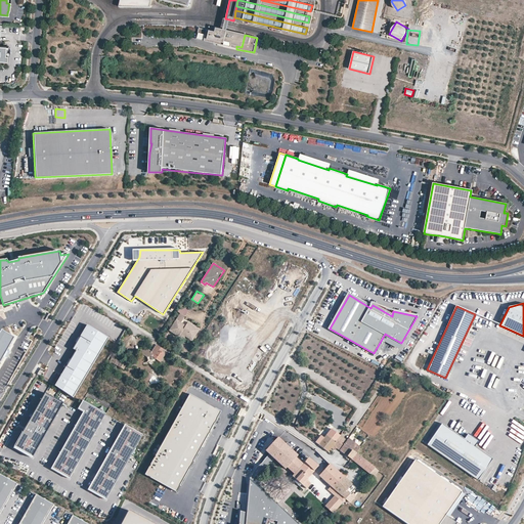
[(179,313),(170,331),(179,336),(180,335),(181,334),(185,336),(193,341),(200,329),(188,322),(185,325),(181,322),(184,316),(179,313)]
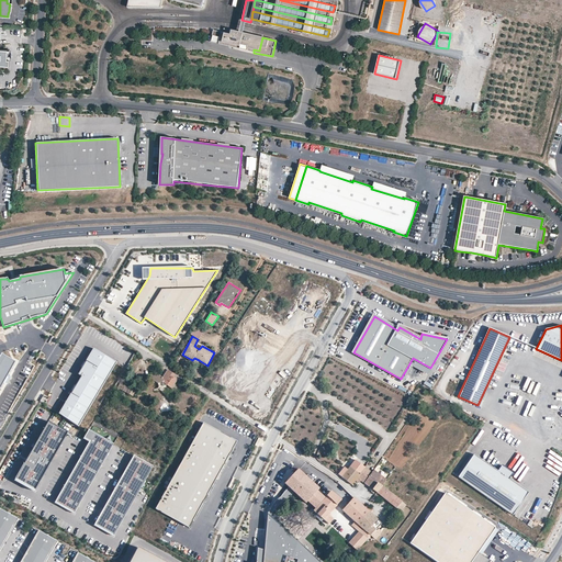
[(116,362),(92,348),(76,377),(81,379),(60,414),(79,425),(116,362)]
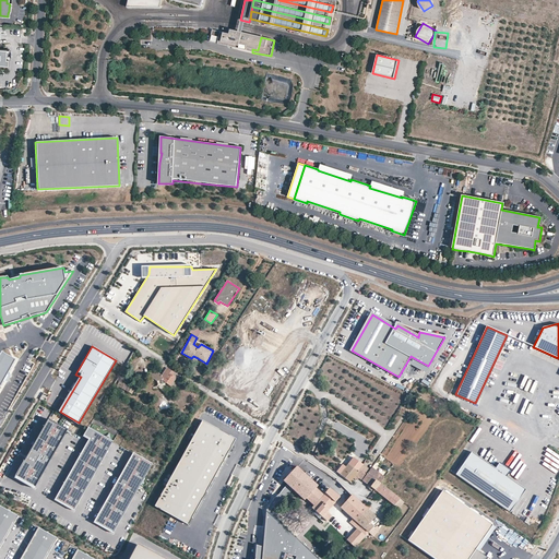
[(0,388),(16,360),(1,352),(0,354),(0,388)]
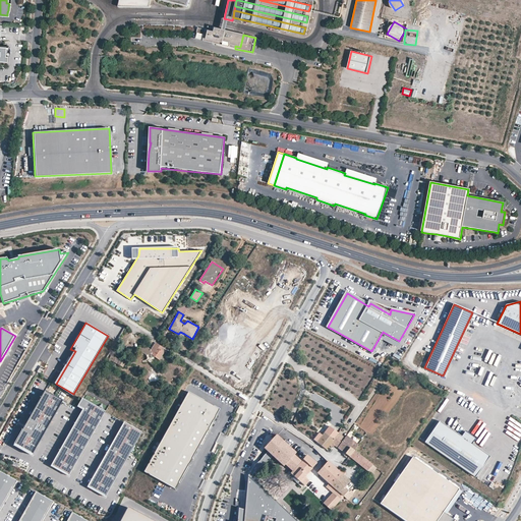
[(166,349),(155,343),(154,345),(151,349),(141,344),(138,349),(147,355),(145,358),(157,366),(160,360),(159,360),(164,351),(166,349)]
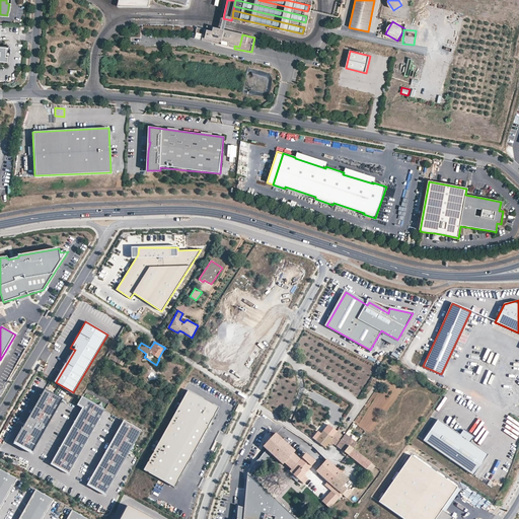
[(125,361),(115,356),(113,360),(116,362),(123,366),(125,361)]
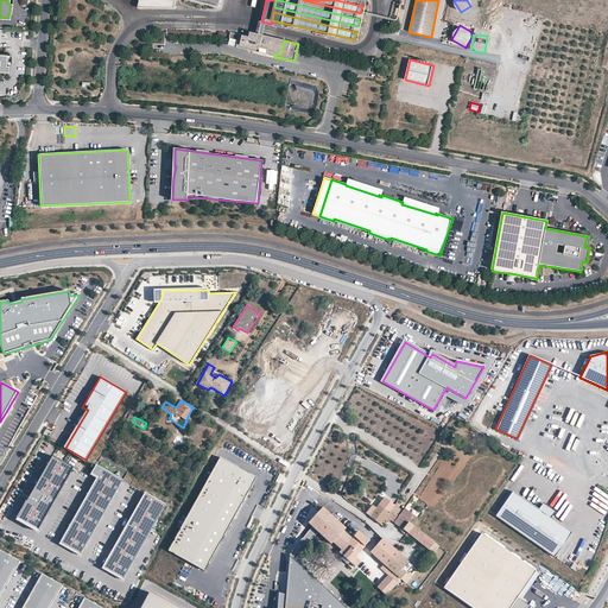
[(74,468),(52,456),(18,520),(38,532),(74,468)]
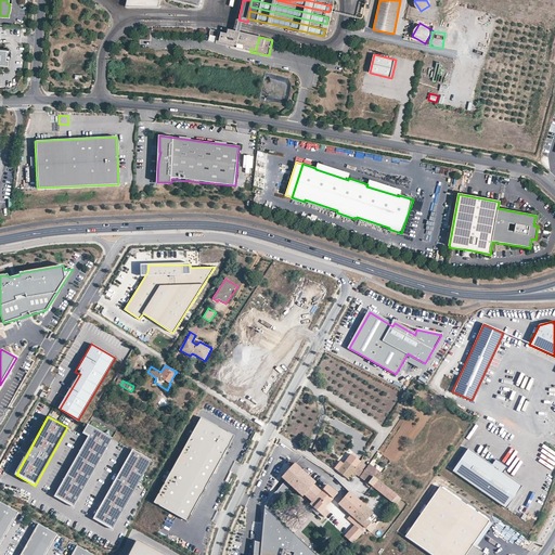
[(235,437),(202,418),(155,503),(189,521),(235,437)]
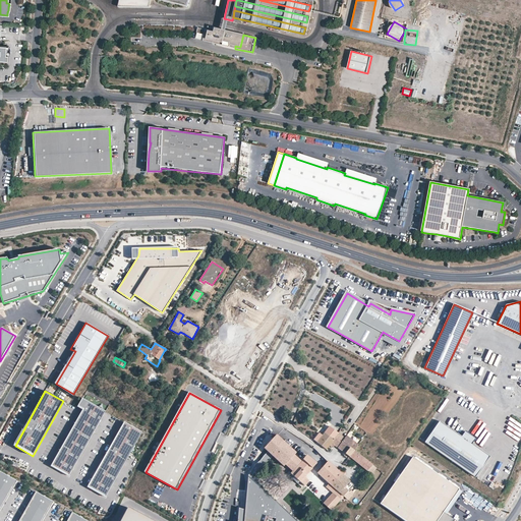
[(106,410),(83,397),(77,407),(84,409),(53,465),(70,474),(106,410)]
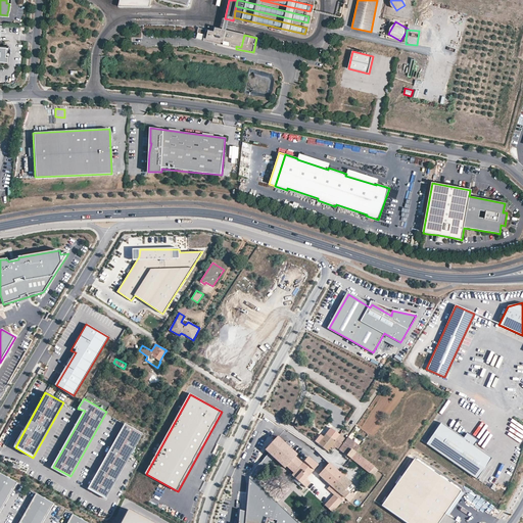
[(469,434),(467,433),(464,438),(441,423),(427,444),(477,479),(492,458),(474,445),(478,440),(476,439),(475,439),(473,439),(470,437),(469,435),(469,434)]
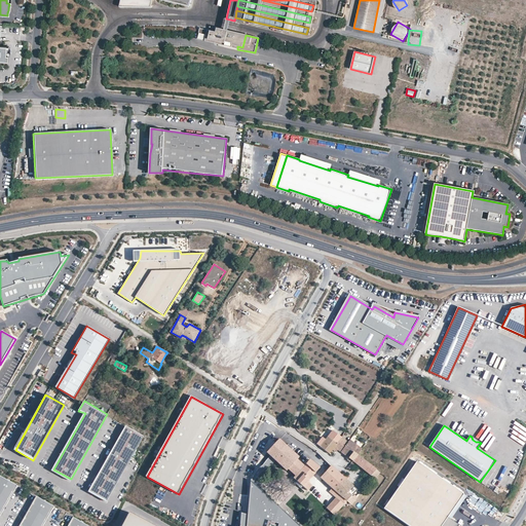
[(143,437),(124,426),(88,490),(108,500),(143,437)]
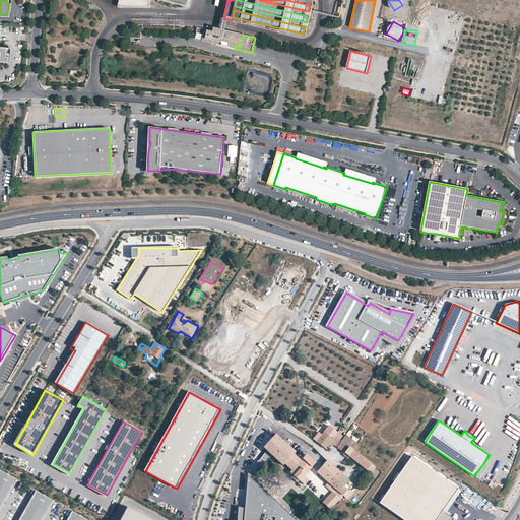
[(337,432),(329,426),(322,434),(320,432),(314,440),(326,449),(328,446),(331,443),(334,439),(333,438),(337,432)]
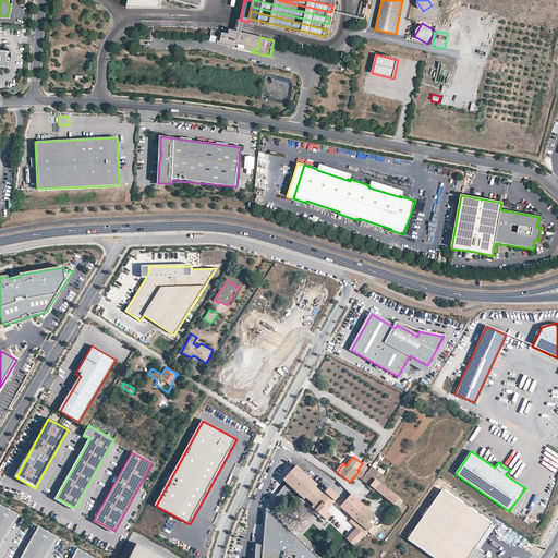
[(370,469),(362,463),(358,470),(359,471),(355,475),(359,477),(362,480),(370,469)]
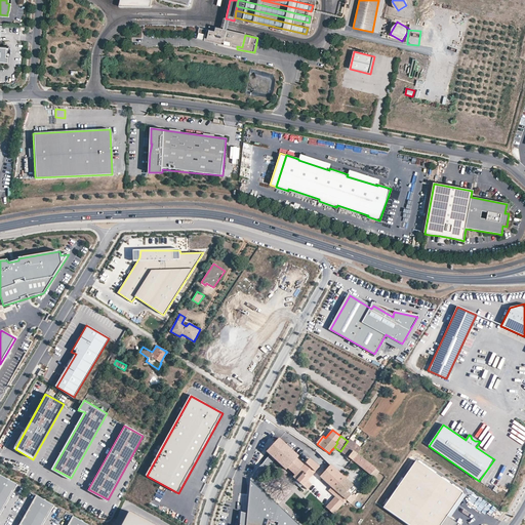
[(300,456),(280,438),(268,452),(289,472),(290,471),(295,474),(305,463),(300,460),(301,459),(299,457),(300,456)]
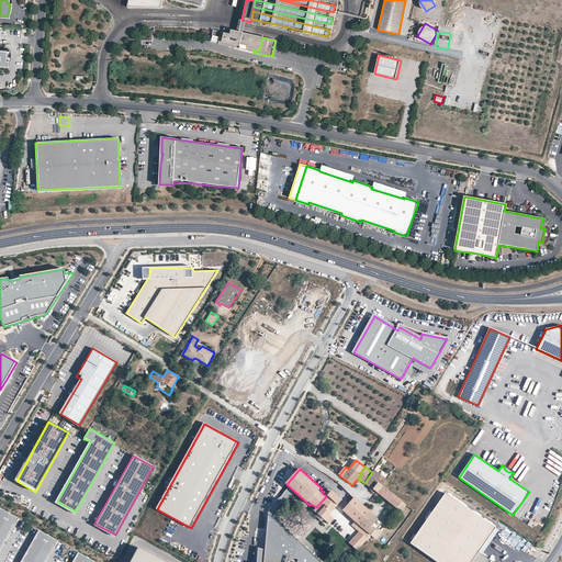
[(386,480),(373,470),(372,472),(364,483),(377,493),(382,486),(386,480)]
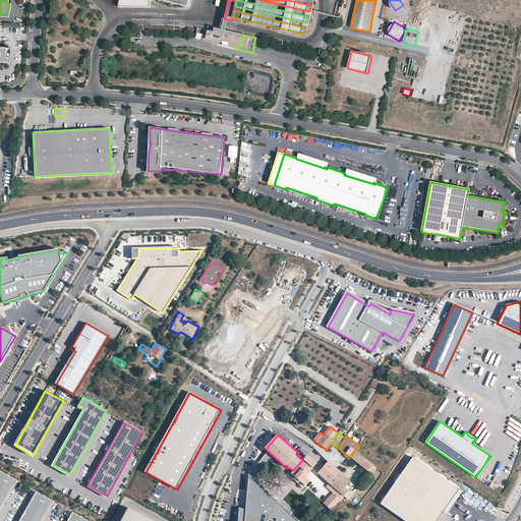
[(354,451),(349,457),(344,463),(346,465),(351,459),(367,471),(372,465),(354,451)]
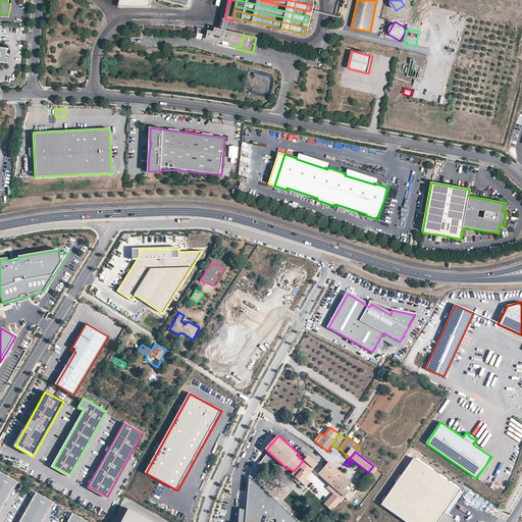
[(294,471),(292,474),(312,493),(314,491),(307,484),(309,482),(305,478),(317,464),(307,456),(303,461),(294,471)]
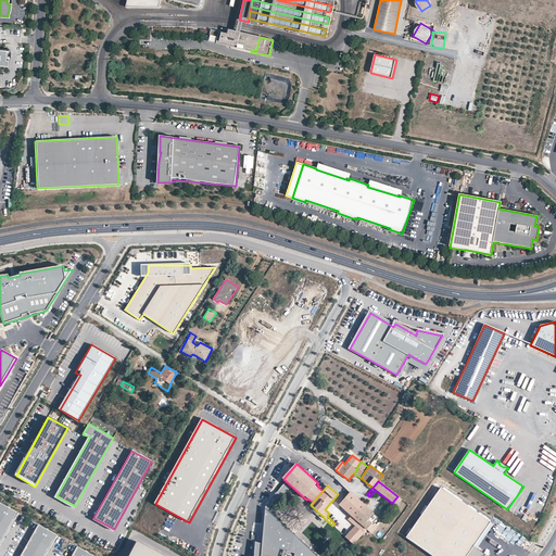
[(474,546),(490,522),(441,488),(406,538),(431,555),(479,555),(482,553),(474,546)]
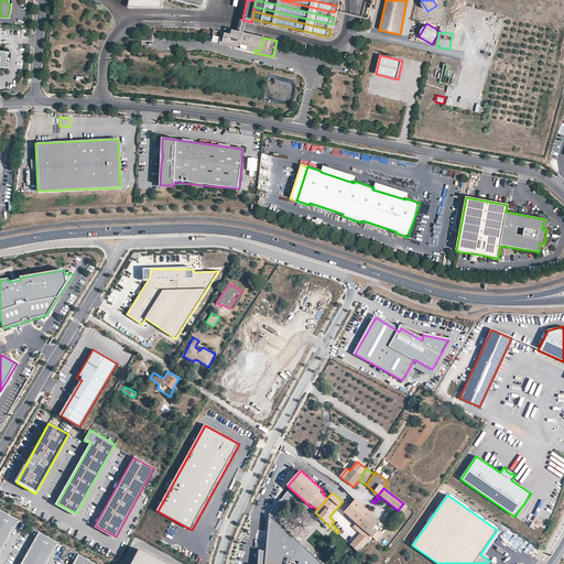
[(353,528),(359,534),(368,542),(372,538),(359,527),(370,513),(371,513),(366,509),(355,499),(344,512),(356,523),(353,528)]
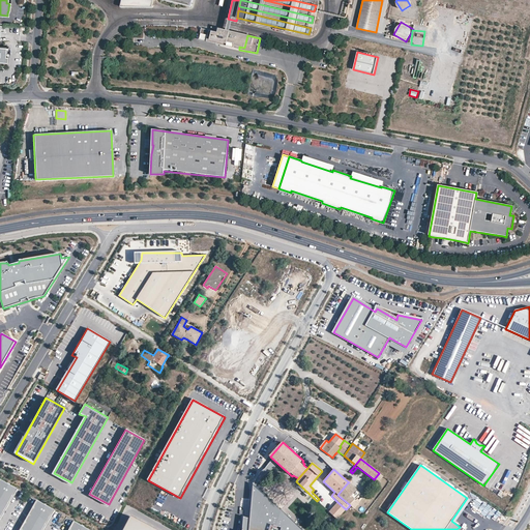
[(0,520),(18,490),(0,478),(0,520)]
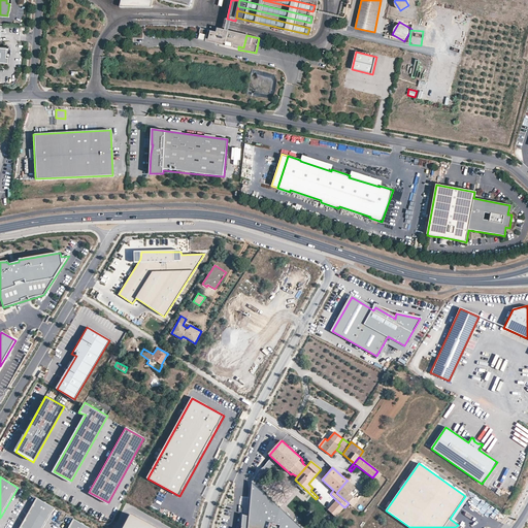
[(359,492),(347,481),(336,493),(349,503),(351,504),(360,495),(358,493),(359,492)]
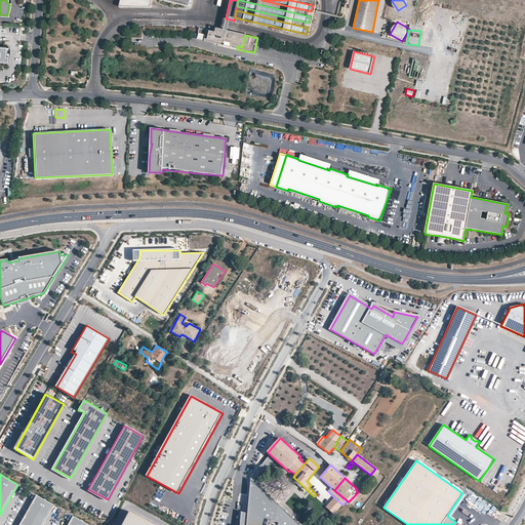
[(297,524),(250,480),(246,524),(297,524)]
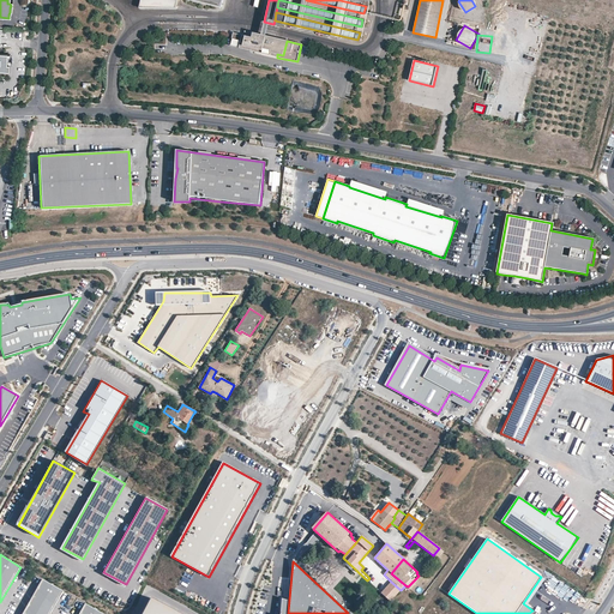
[(49,613),(64,591),(42,579),(22,613),(49,613)]
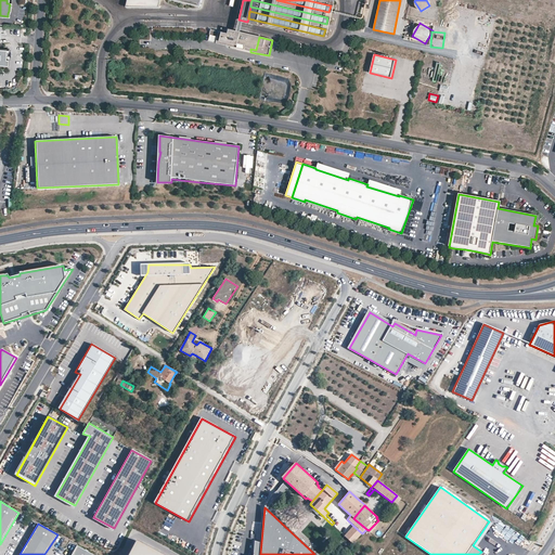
[(344,536),(345,537),(352,544),(362,533),(353,526),(344,536)]
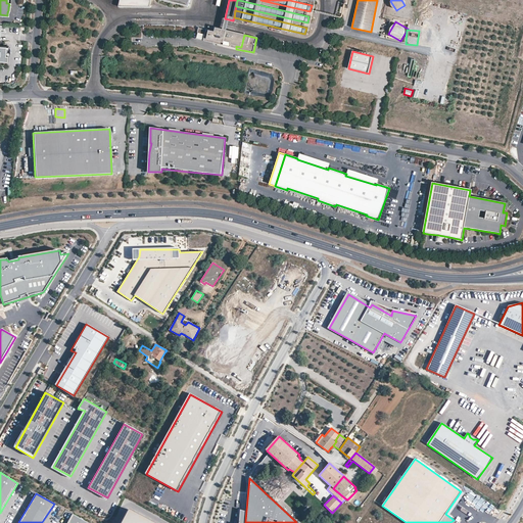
[(154,522),(129,510),(122,522),(154,522)]
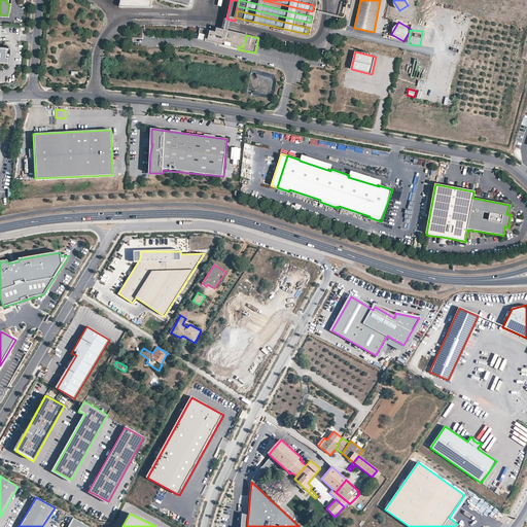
[(89,526),(81,523),(73,518),(68,526),(89,526)]
